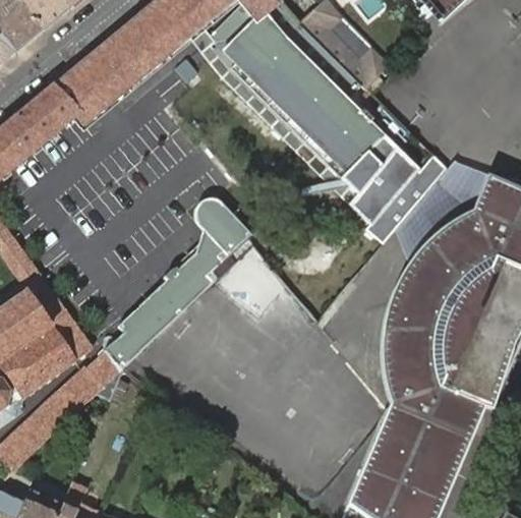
[(155,0),(53,84),(0,128),(0,175),(76,113),(77,114),(195,16),(203,24),(231,0),(238,0),(253,18),(255,21),(267,13),(282,0),(155,0)]
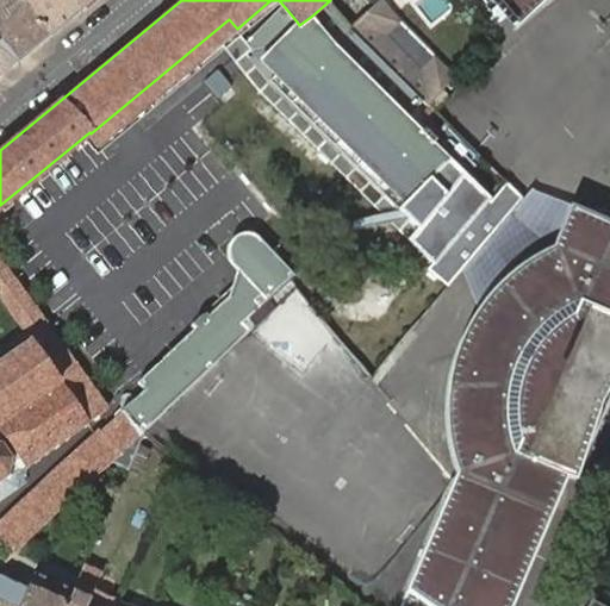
[(0,0),(0,44),(18,58),(51,31),(24,0),(0,0)]
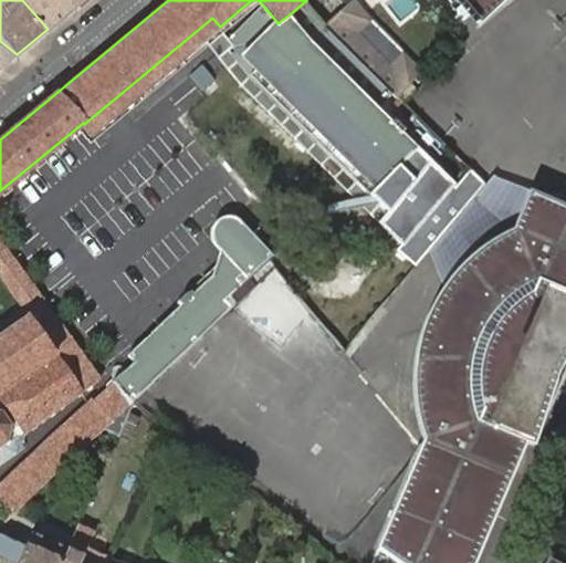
[(22,0),(48,29),(76,4),(73,0),(22,0)]
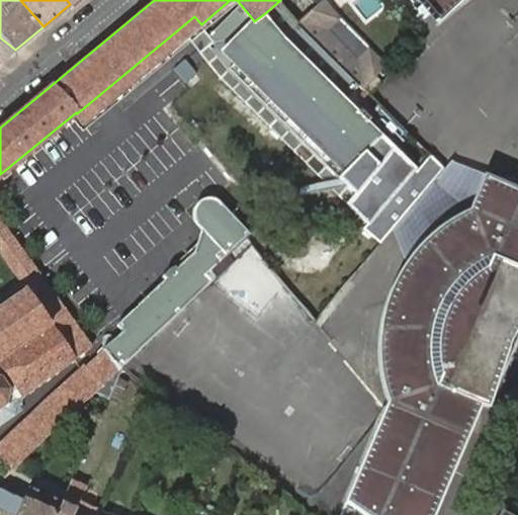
[(443,166),(429,153),(417,168),(416,167),(395,147),(408,132),(371,95),(367,100),(378,111),(368,121),(367,120),(371,116),(362,107),(358,110),(345,98),(359,84),(298,22),(280,0),(265,13),(254,21),(252,18),(222,50),(342,171),(338,175),(355,192),(348,201),(367,222),(364,227),(380,241),(443,166)]
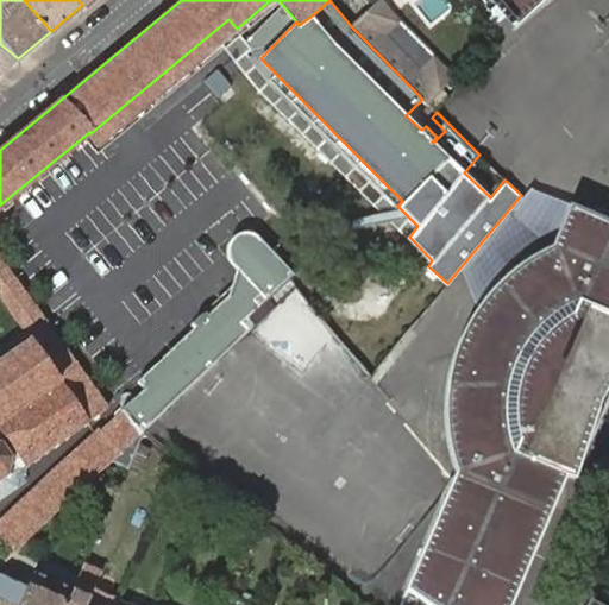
[(351,26),(422,99),(428,102),(454,74),(400,19),(384,0),(380,0),(351,26)]
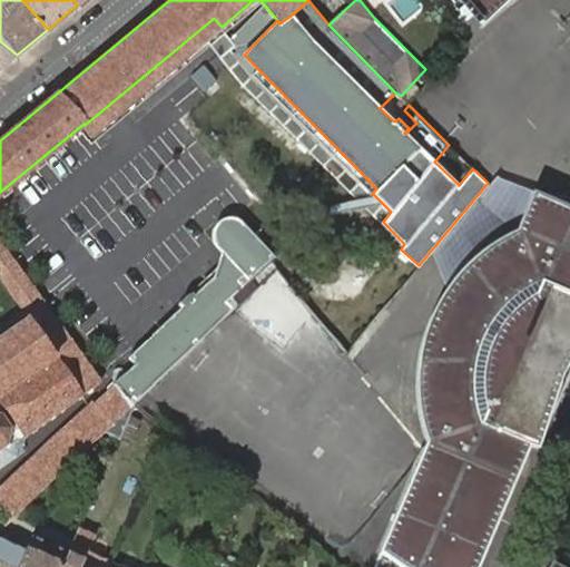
[(465,0),(484,22),(504,0),(465,0)]
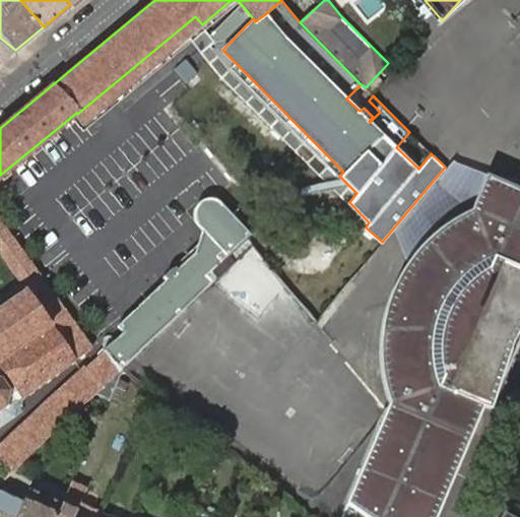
[(460,0),(442,20),(458,5),(462,0),(460,0)]
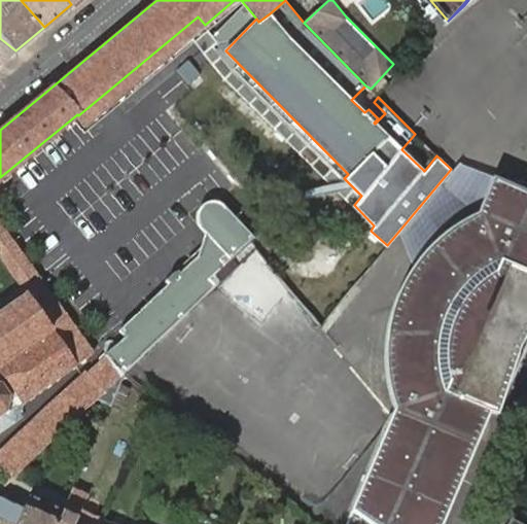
[(198,16),(78,115),(85,124),(192,34),(212,63),(216,60),(222,53),(213,42),(216,39),(205,25),(198,16)]
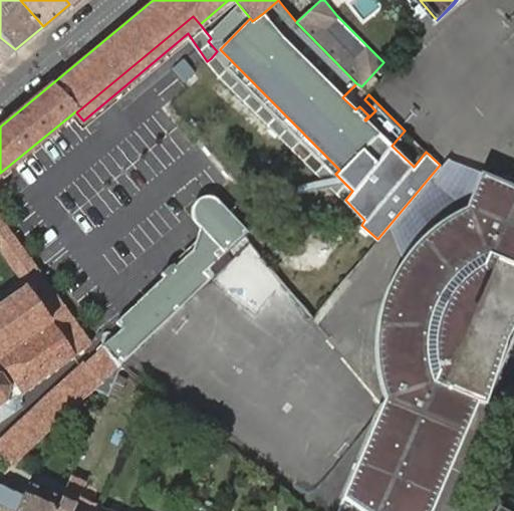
[(0,37),(0,61),(15,49),(0,37)]
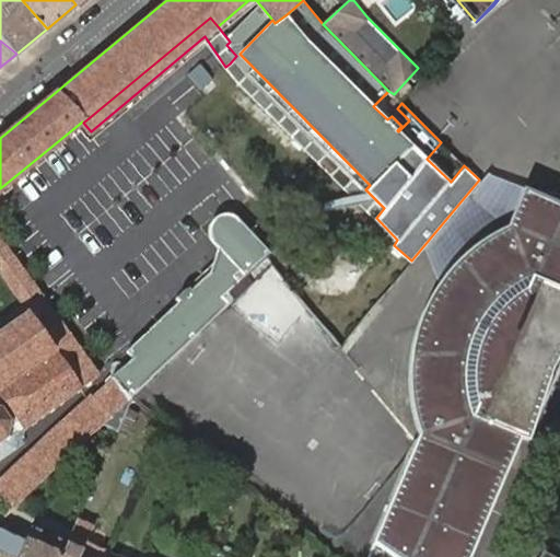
[(225,67),(376,218),(384,208),(365,189),(236,56),(230,64),(225,67)]
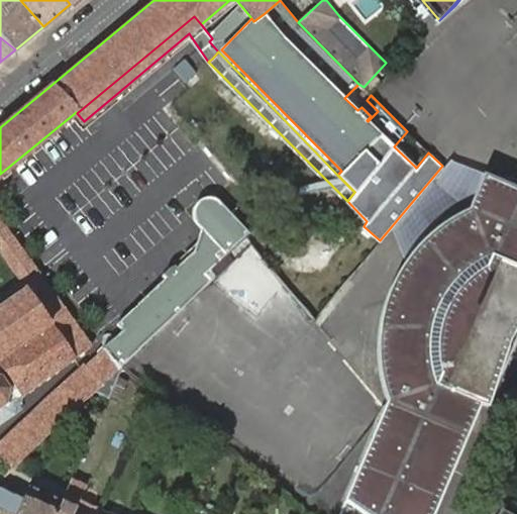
[(432,513),(481,402),(489,385),(480,381),(516,292),(516,185),(483,171),(463,218),(445,229),(466,257),(456,264),(447,273),(437,287),(418,276),(409,294),(402,314),(423,319),(420,333),(420,347),(421,362),(388,366),(392,387),(337,513),(432,513)]
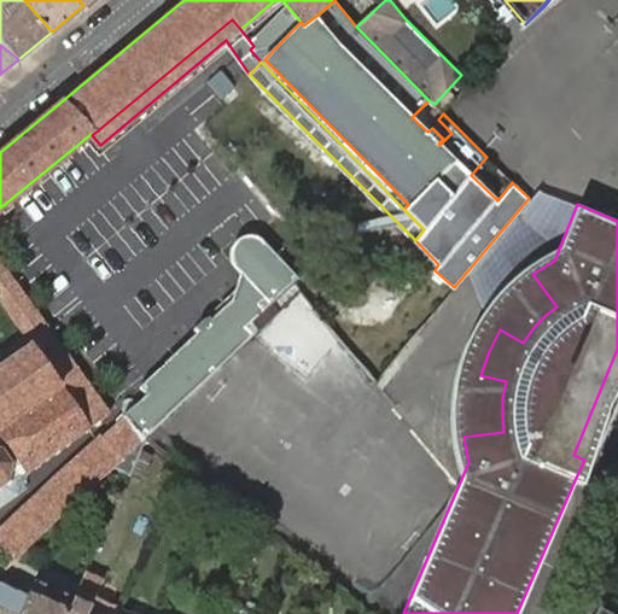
[(320,215),(313,221),(319,228),(326,221),(320,215)]
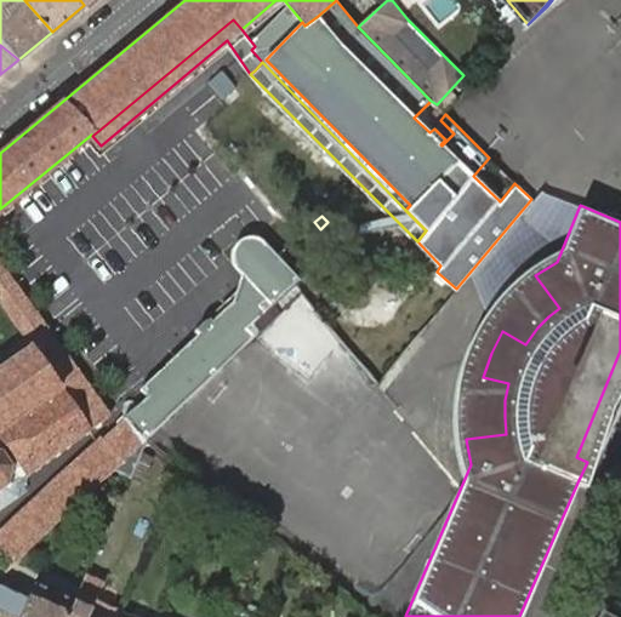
[(123,413),(146,436),(273,318),(266,310),(272,304),(300,280),(265,240),(260,236),(255,235),(250,236),(245,238),(240,240),(237,245),(234,249),(234,255),(234,260),(237,264),(252,281),(210,320),(216,327),(210,332),(220,343),(214,349),(197,332),(138,387),(144,393),(123,413)]
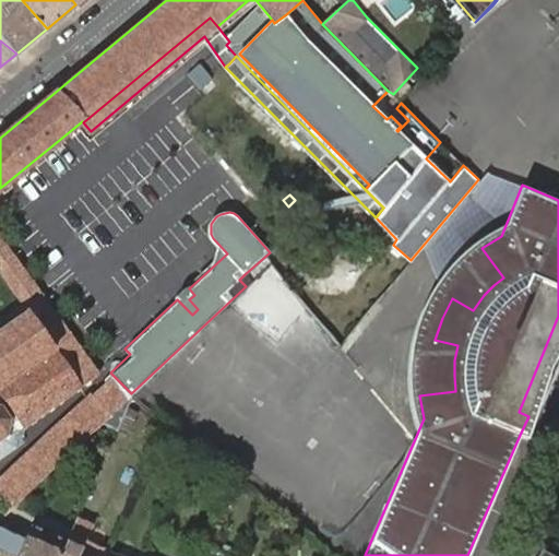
[(0,267),(23,299),(30,308),(0,329),(0,453),(22,437),(21,435),(22,434),(24,434),(24,433),(23,432),(24,425),(25,427),(28,426),(27,424),(42,413),(43,415),(46,413),(45,411),(60,400),(61,402),(64,400),(63,398),(79,387),(80,389),(82,387),(81,386),(99,371),(0,235),(0,267)]
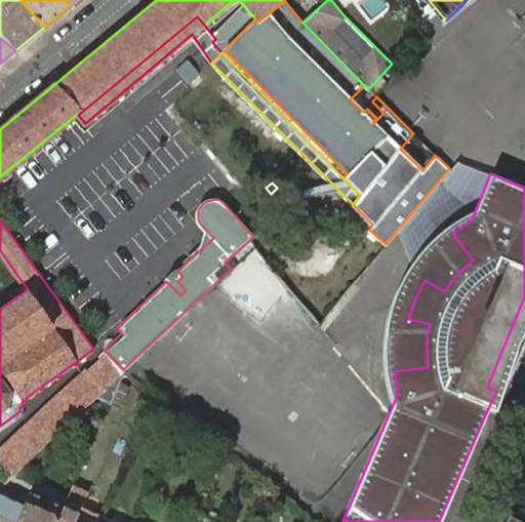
[(230,257),(225,263),(231,269),(236,264),(230,257)]
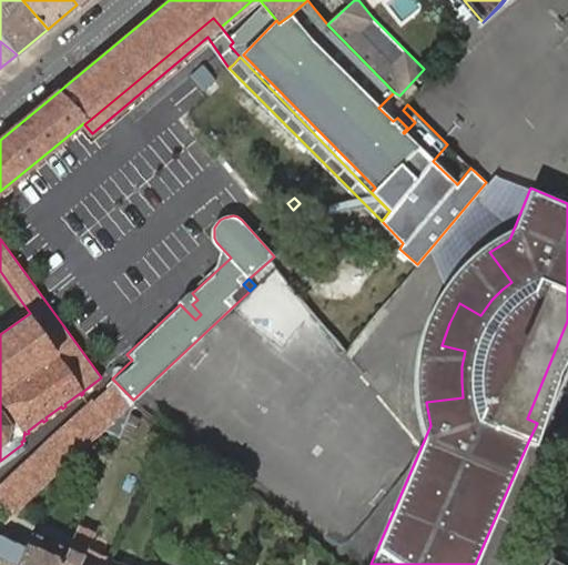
[(192,293),(180,304),(195,320),(201,314),(192,304),(198,300),(192,293)]
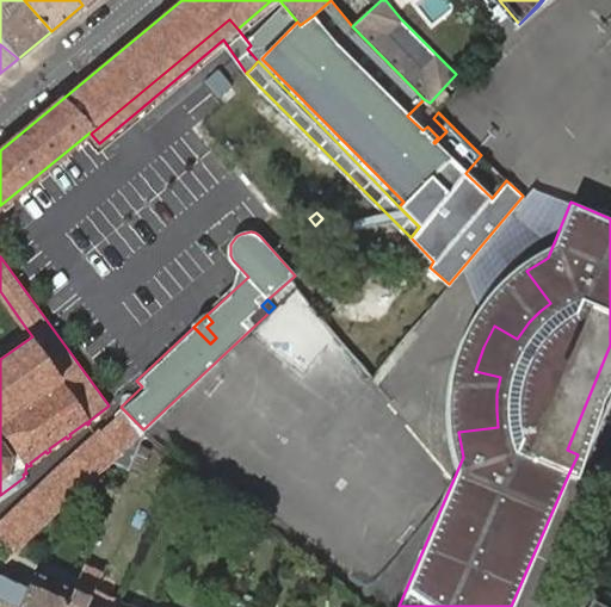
[(0,359),(32,336),(25,327),(0,345),(0,359)]
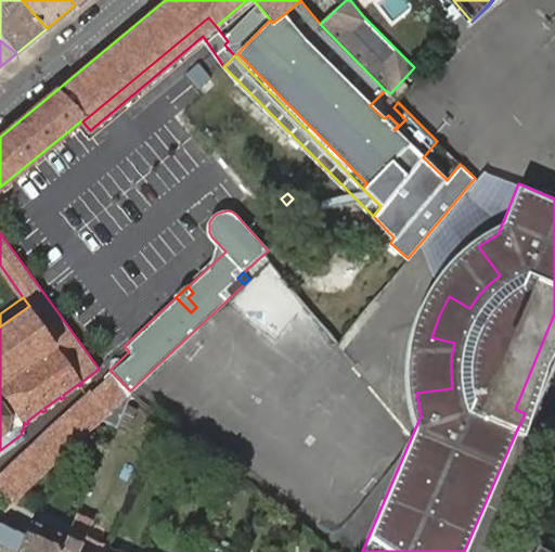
[(554,313),(515,409),(525,413),(554,341),(554,313)]
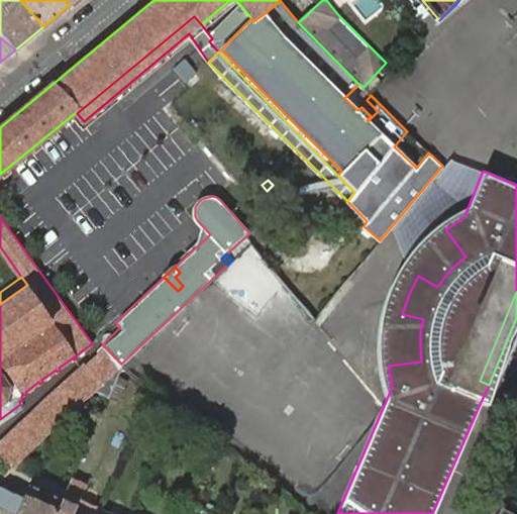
[(0,433),(0,450),(13,465),(95,388),(108,395),(121,364),(102,344),(85,363),(82,360),(0,433)]
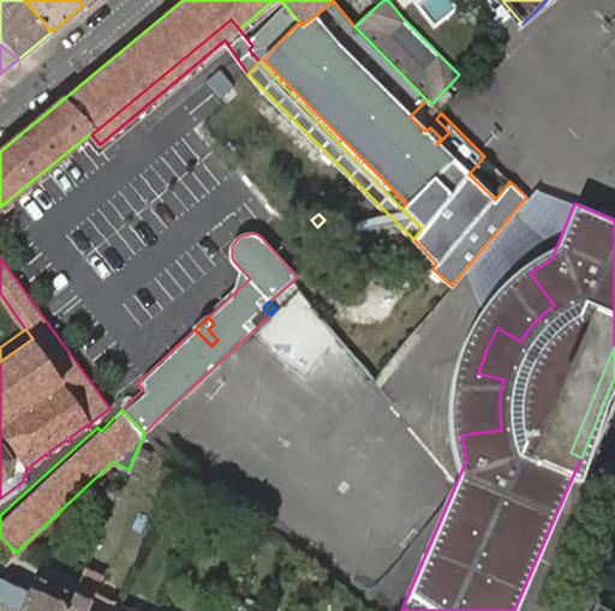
[(112,610),(117,601),(109,599),(99,593),(93,592),(100,574),(85,567),(75,592),(65,610),(112,610)]
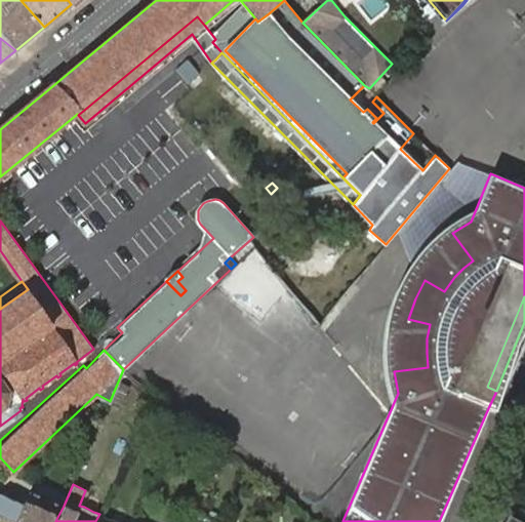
[(55,521),(64,506),(31,491),(21,514),(16,521),(55,521)]
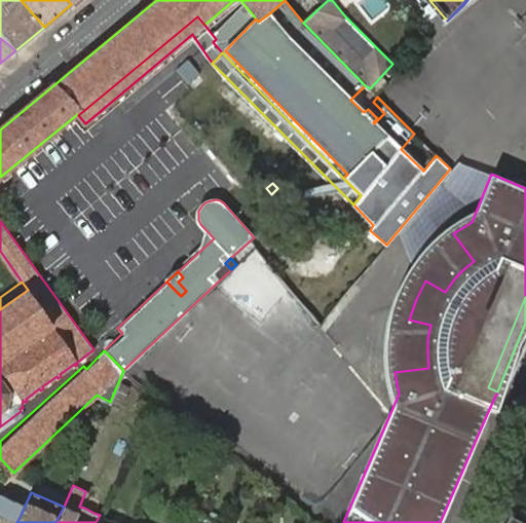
[(0,522),(16,522),(21,515),(0,505),(0,522)]
